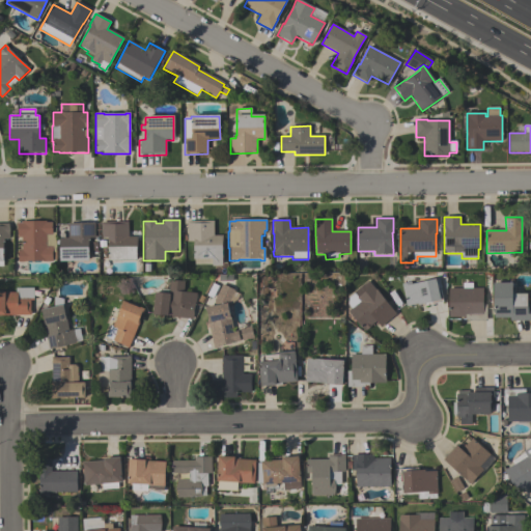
[(18,223),(21,223),(21,222),(46,221),(46,223),(52,223),(52,234),(46,234),(47,247),(52,247),(52,262),(44,262),(44,261),(24,261),(24,262),(18,262),(18,251),(22,251),(22,238),(18,238),(18,223)]
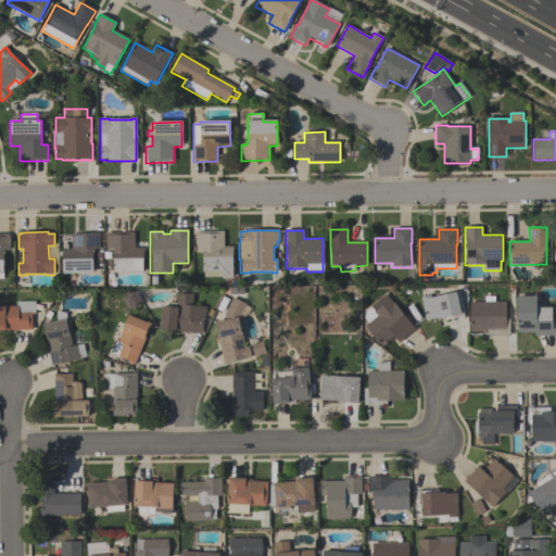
[(232,280),(222,280),(222,273),(202,273),(202,254),(196,254),(196,232),(224,232),(224,247),(232,247),(232,280)]
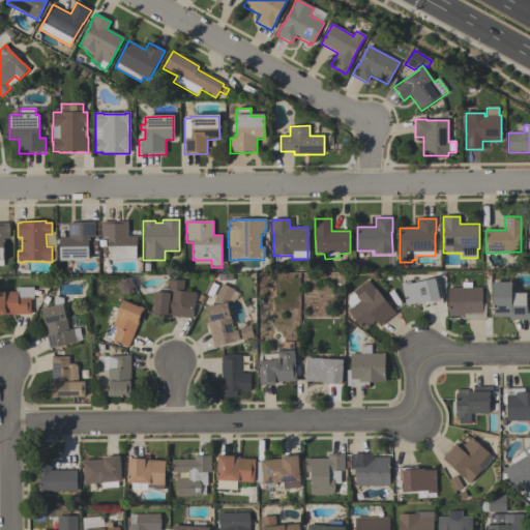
[(137,261),(108,261),(108,238),(100,238),(100,223),(127,223),(127,236),(137,236),(137,261)]
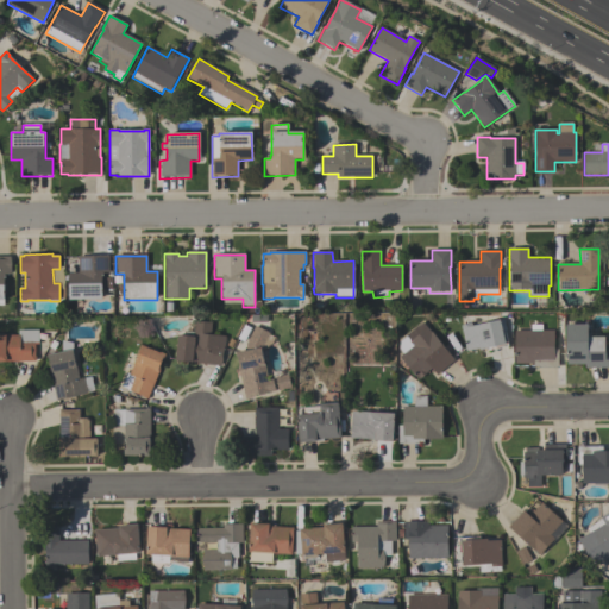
[(0,257),(11,257),(11,264),(11,269),(11,275),(4,275),(4,302),(4,306),(0,306),(0,257)]
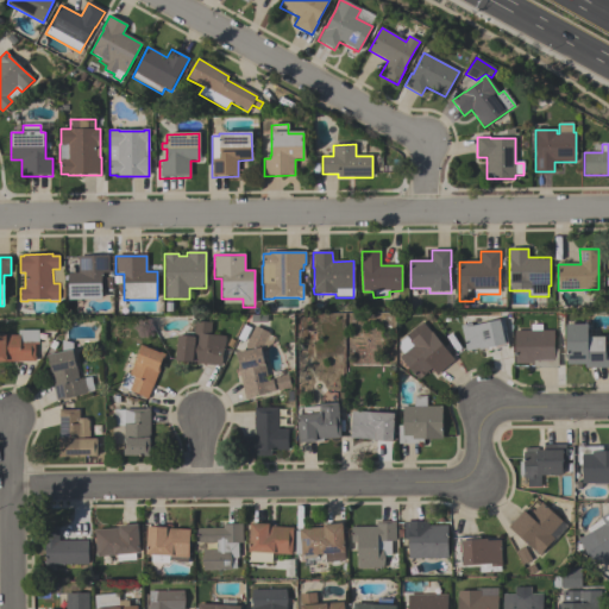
[(68,301),(68,274),(77,274),(77,257),(108,257),(108,274),(101,274),(101,301),(68,301)]
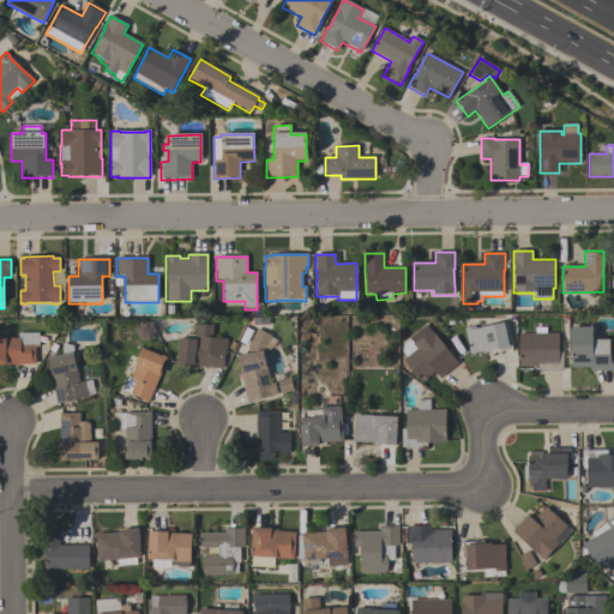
[(223,369),(193,367),(193,366),(176,365),(179,339),(194,341),(196,324),(214,326),(212,338),(227,339),(226,351),(224,351),(223,369)]
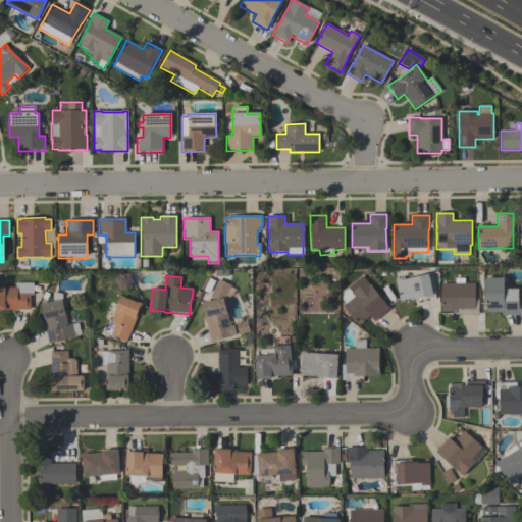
[(432,297),(411,301),(410,300),(400,302),(395,279),(404,277),(405,280),(428,275),(432,297)]
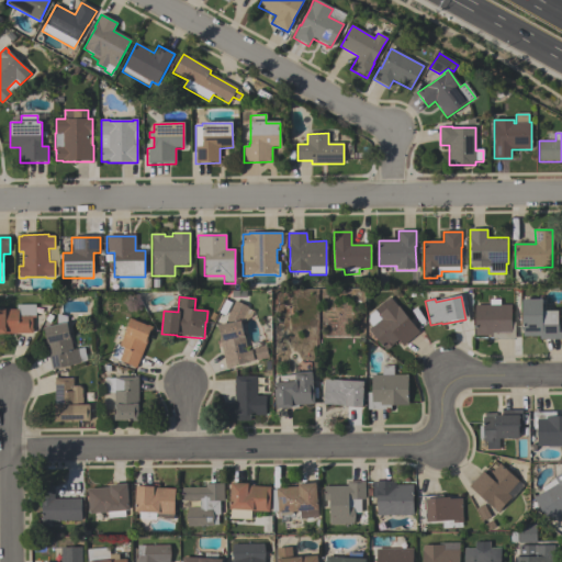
[(369,316),(374,311),(390,298),(397,307),(398,306),(419,333),(402,346),(397,340),(393,345),(391,348),(386,350),(385,351),(368,330),(372,327),(368,323),(369,316)]
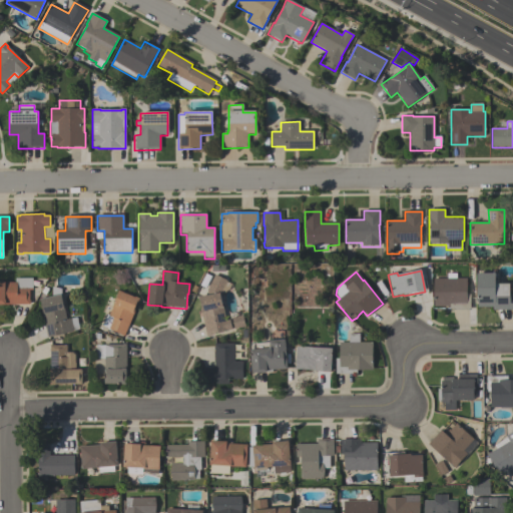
[(470,310),(450,311),(450,307),(433,307),(433,279),(447,279),(447,274),(456,274),(456,279),(466,279),(466,295),(470,295),(470,310)]
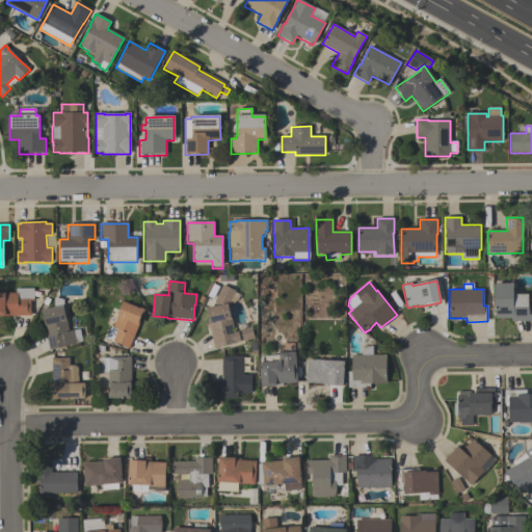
[(205,309),(209,308),(209,309),(215,308),(214,301),(222,285),(235,292),(228,304),(230,318),(231,318),(234,333),(238,331),(240,343),(231,344),(231,345),(218,348),(218,349),(214,350),(209,324),(208,324),(207,321),(208,320),(207,313),(206,313),(205,309)]
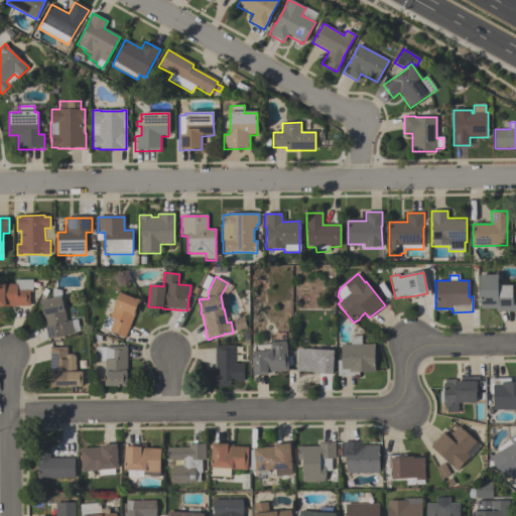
[(480,309),(480,276),(498,276),(498,286),(512,286),(512,299),(513,299),(513,312),(496,312),(496,309),(480,309)]
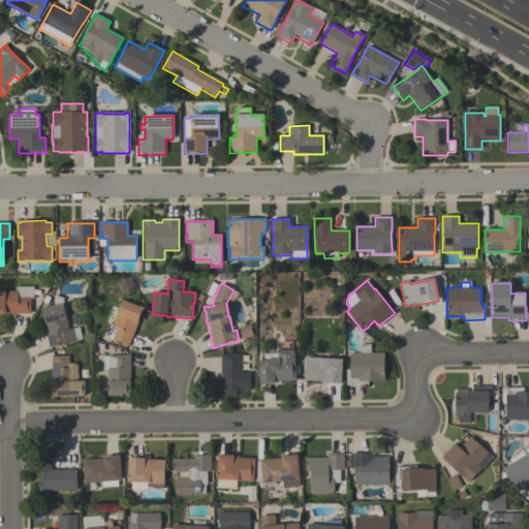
[(0,315),(0,292),(5,292),(5,291),(16,291),(16,287),(33,287),(33,300),(30,300),(30,310),(31,310),(31,314),(5,314),(5,315),(0,315)]
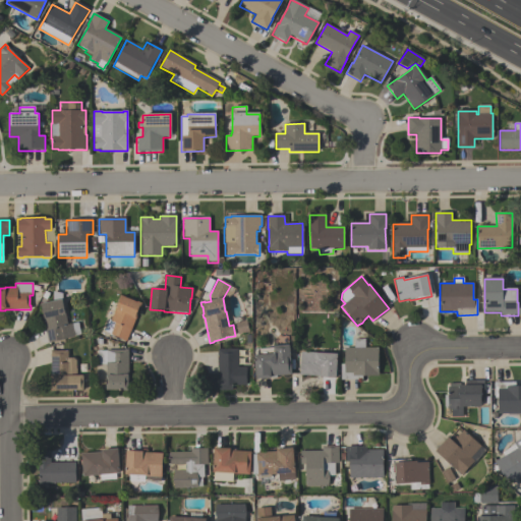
[(49,343),(40,305),(51,302),(53,292),(61,294),(61,300),(64,313),(67,325),(77,323),(80,336),(49,343)]
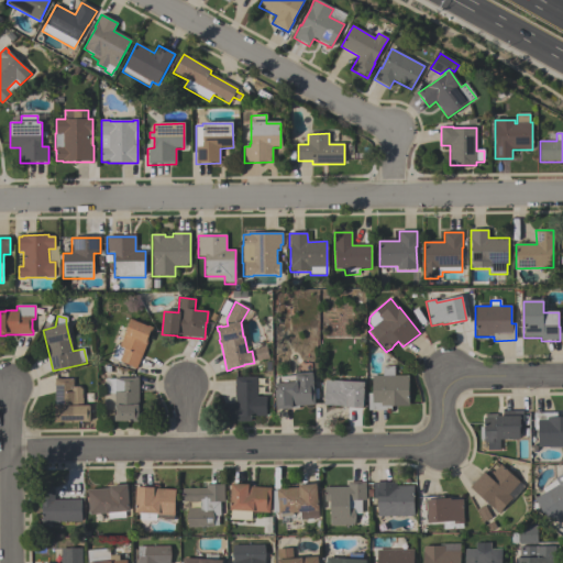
[(153,329),(151,333),(150,333),(146,341),(147,342),(136,368),(119,362),(119,361),(112,357),(117,345),(119,346),(124,332),(125,332),(129,324),(130,320),(147,328),(148,327),(153,329)]
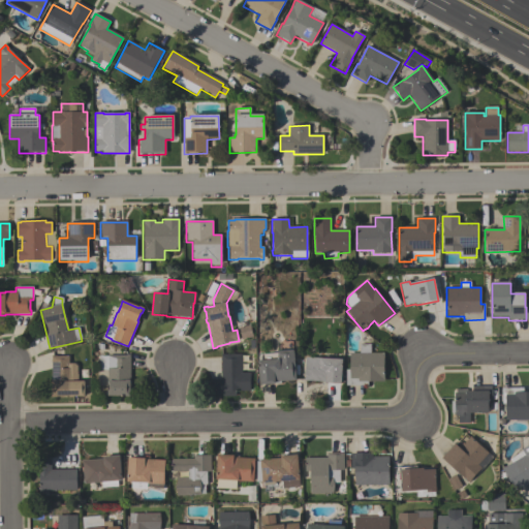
[(251,337),(249,325),(239,328),(241,339),(251,337)]
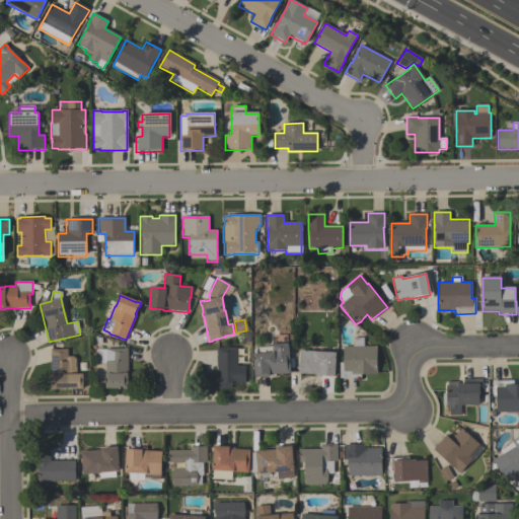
[(376,375),(360,375),(360,379),(340,379),(340,363),(343,363),(343,347),(353,347),(353,338),(363,338),(363,347),(376,347),(376,375)]
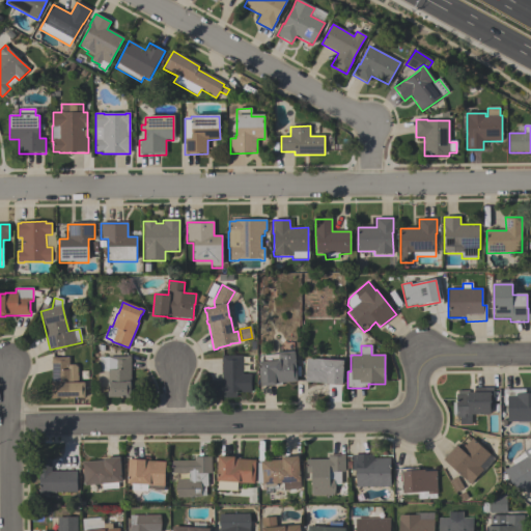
[(260,387),(258,363),(261,363),(260,357),(278,356),(278,354),(295,352),(297,382),(281,383),(282,386),(260,387)]
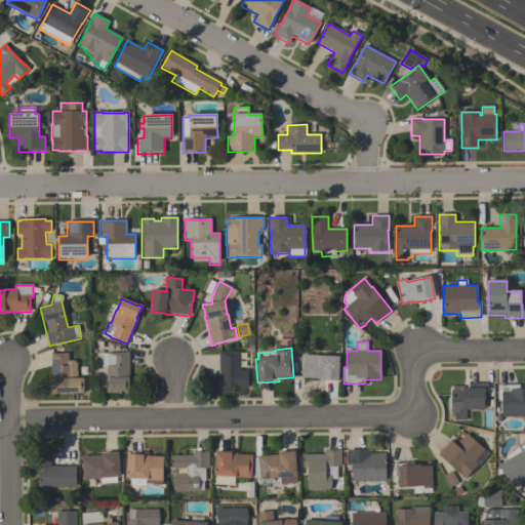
[(301,378),(303,355),(317,356),(318,349),(335,350),(335,358),(338,358),(337,382),(322,381),(322,379),(301,378)]
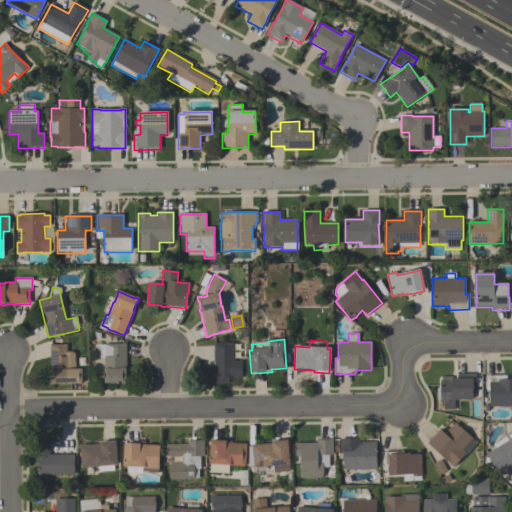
[(242,361),(242,379),(228,379),(228,384),(214,384),(214,382),(203,383),(203,368),(214,368),(213,344),(234,343),(234,361),(242,361)]
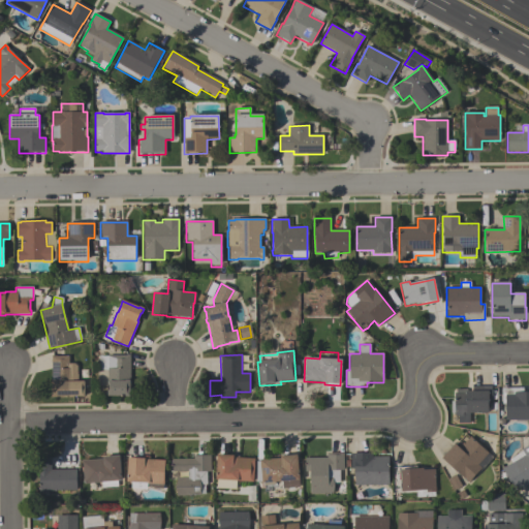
[(85,382),(85,398),(57,398),(57,399),(52,399),(52,355),(56,355),(56,356),(69,356),(69,364),(74,364),(78,367),(78,382),(85,382)]
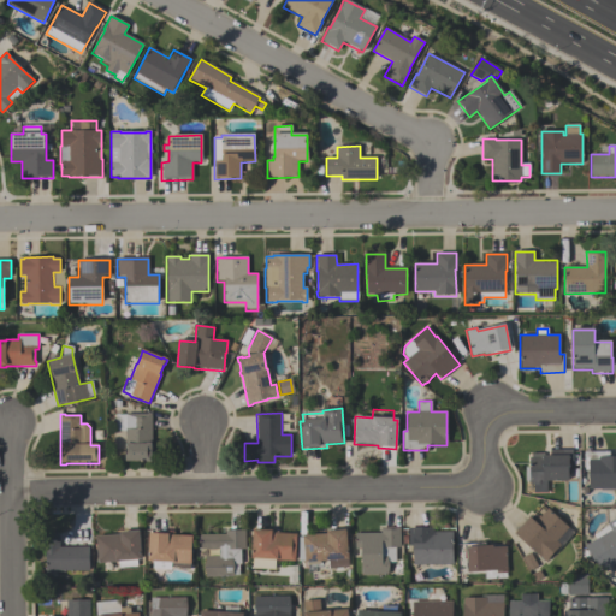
[(150,414),(150,463),(146,463),(125,463),(125,431),(116,431),(116,415),(125,415),(125,414),(146,414),(150,414)]
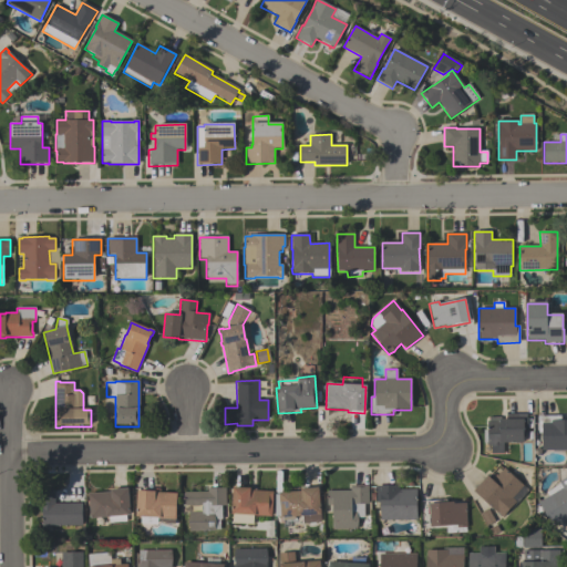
[(503,453),(491,453),(491,445),(487,445),(487,443),(484,443),(484,430),(487,430),(487,420),(488,420),(488,416),(500,416),(500,418),(506,418),(506,413),(528,413),(528,431),(524,431),(524,442),(503,442),(503,453)]
